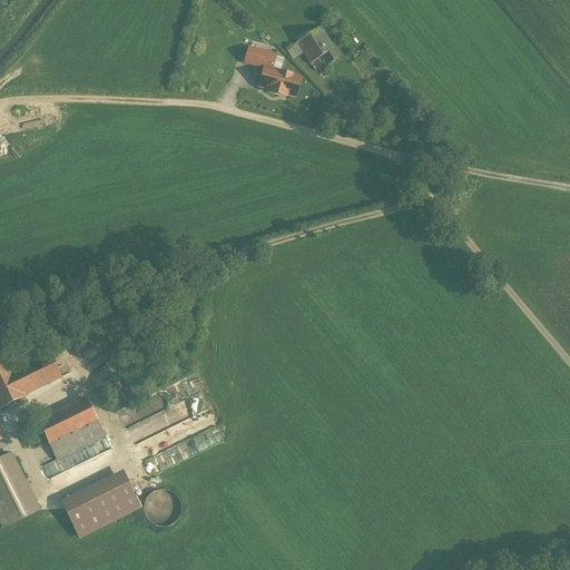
[(342,51),(322,22),(297,39),(312,60),(322,53),(327,61),(342,51)]
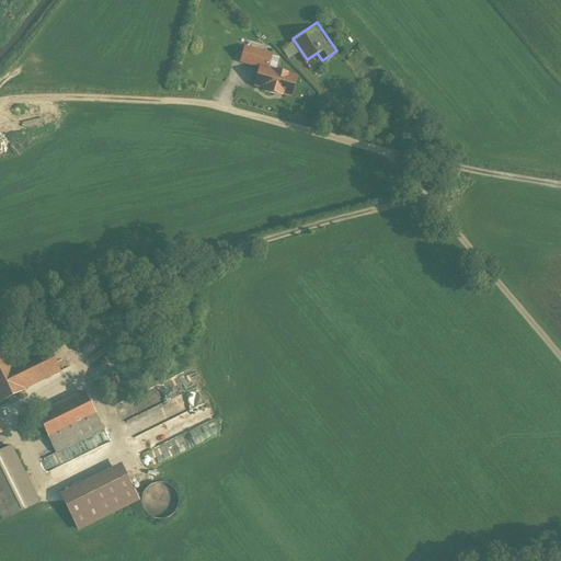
[(277,52),(247,43),(242,61),(262,67),(256,84),(294,95),(299,77),(272,68),(277,52)]
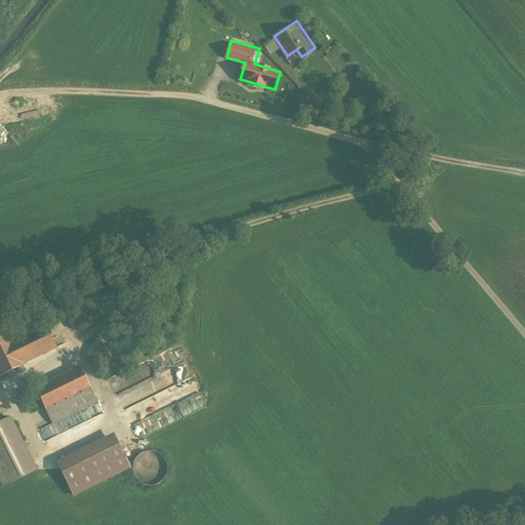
[(0,319),(0,376),(23,365),(23,364),(56,348),(44,325),(11,341),(0,319)]
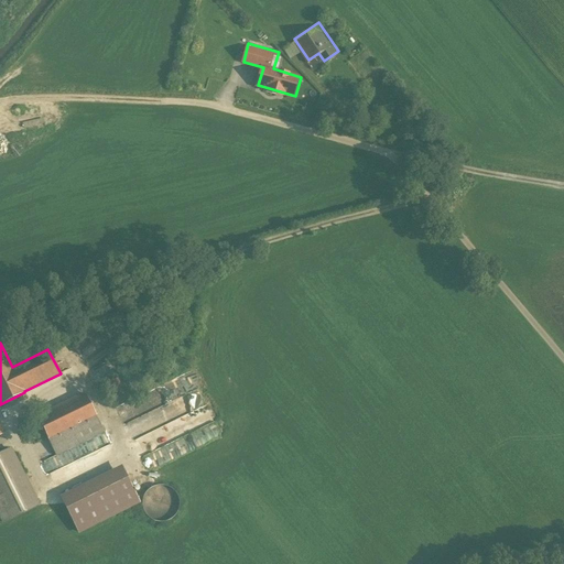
[(131,400),(120,377),(104,384),(115,409),(131,400)]
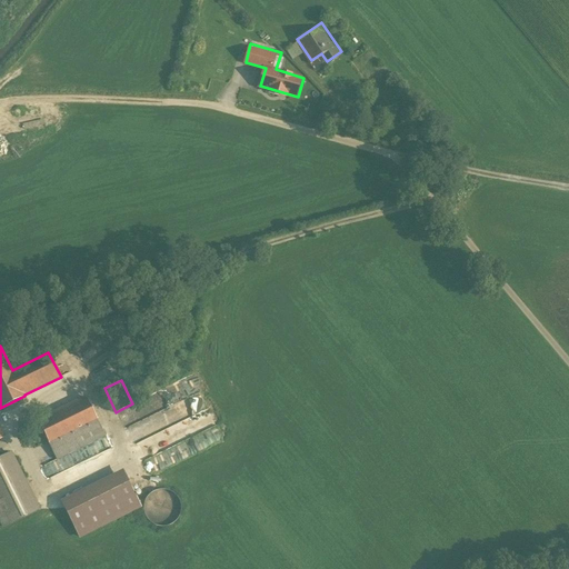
[(172,442),(217,423),(202,391),(158,410),(163,423),(171,420),(176,428),(168,431),(172,442)]
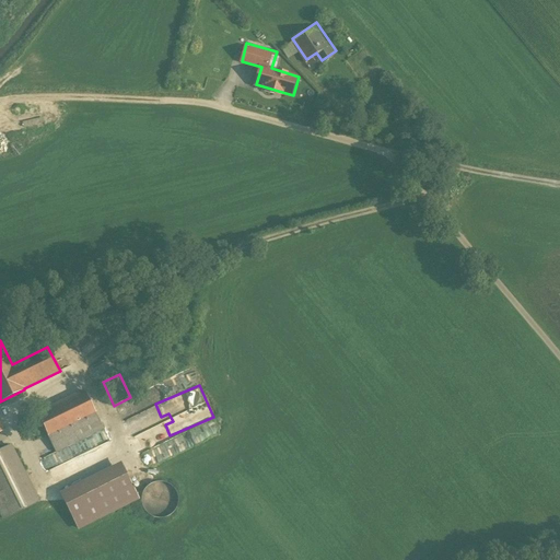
[(83,392),(36,415),(56,453),(103,430),(83,392)]
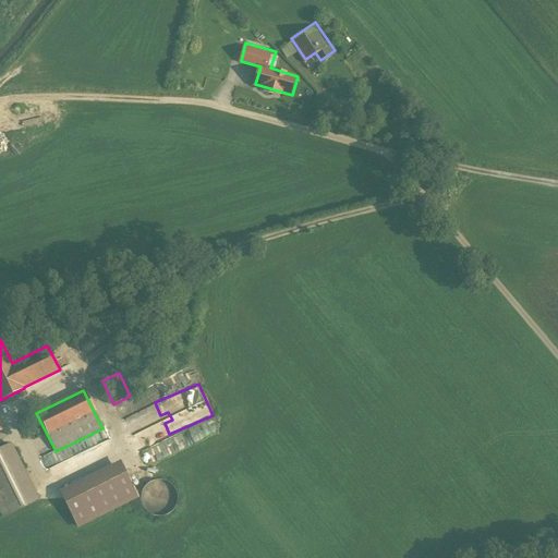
[(0,510),(3,518),(38,500),(10,445),(0,449),(0,510)]
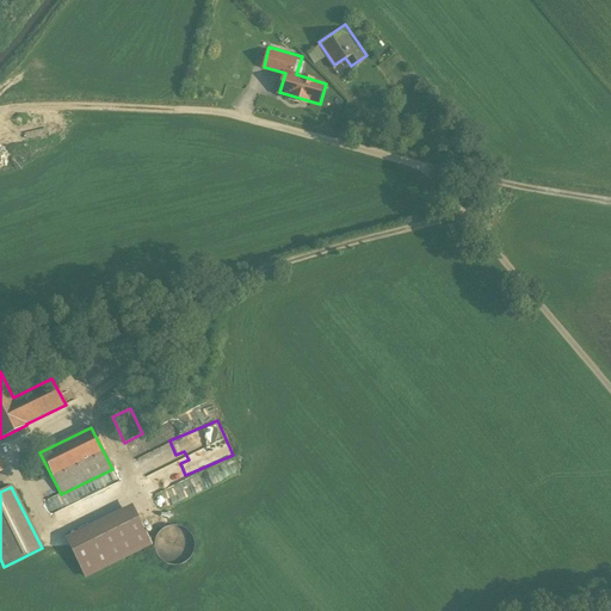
[(66,538),(69,547),(135,514),(130,506),(66,538)]
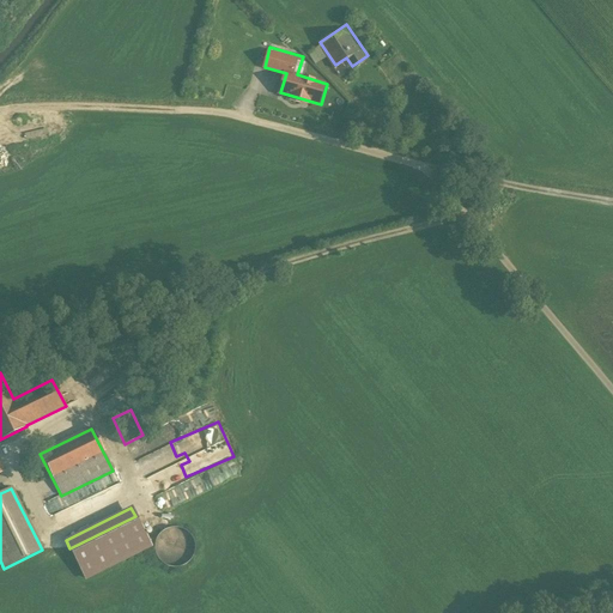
[(70,548),(85,578),(150,546),(135,516),(70,548)]
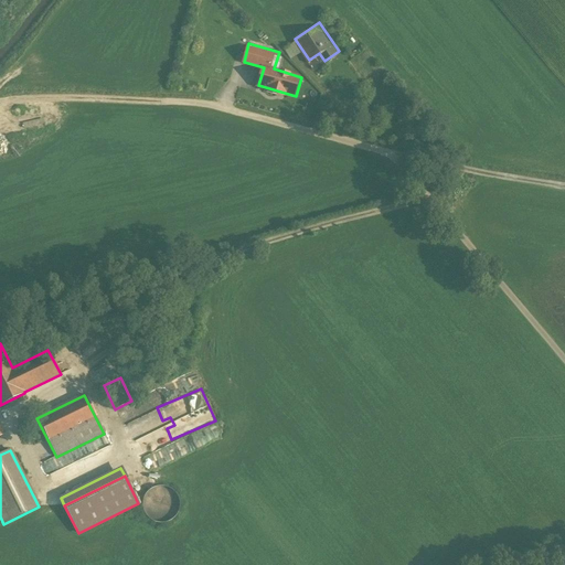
[(166,487),(160,487),(156,487),(151,489),(147,492),(145,497),(142,502),(142,507),(144,512),(146,516),(149,520),(153,523),(158,524),(163,525),(168,524),(172,522),(177,519),(179,514),(181,510),(181,504),(180,500),(178,494),(174,491),(170,488),(166,487)]
